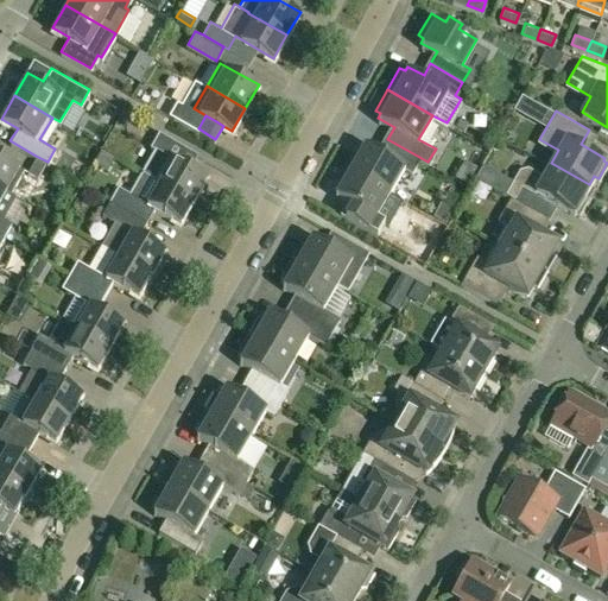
[(143,169),(154,176),(194,198),(207,175),(189,165),(197,151),(158,130),(150,145),(154,147),(143,169)]
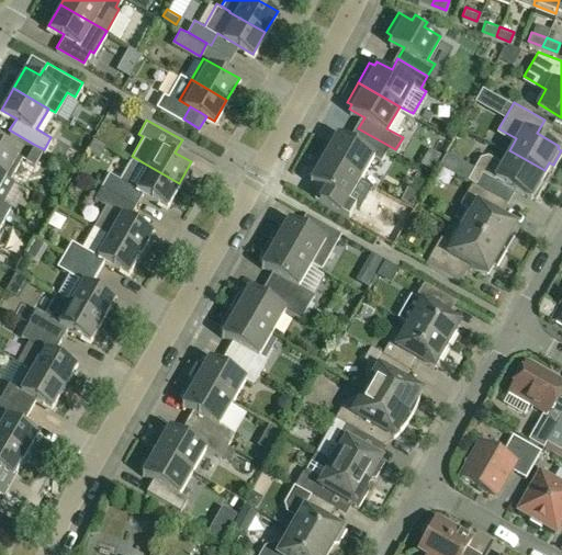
[(381,157),(388,145),(358,128),(352,139),(337,131),(335,134),(329,132),(318,151),(360,176),(373,153),(381,157)]
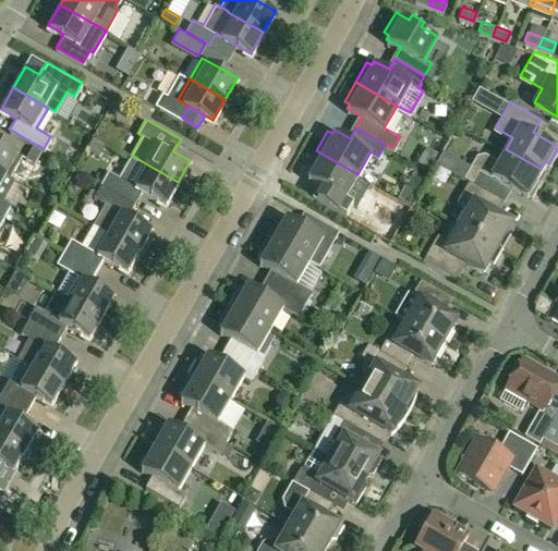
[(0,168),(10,174),(22,152),(0,139),(0,168)]
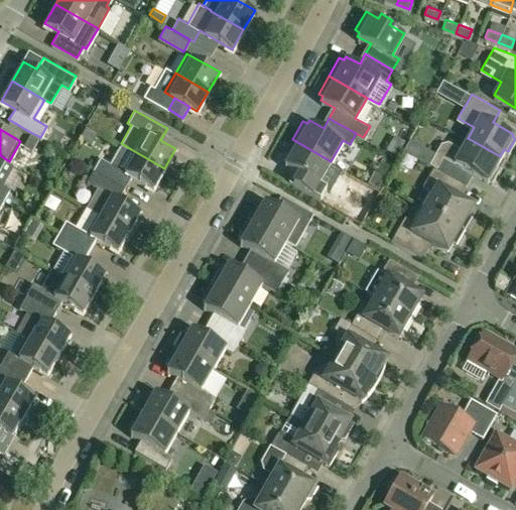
[(30,150),(38,136),(30,132),(22,145),(30,150)]
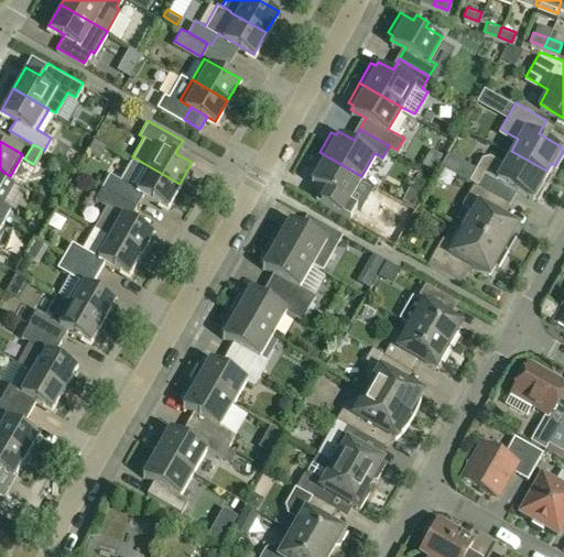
[(542,179),(546,171),(511,151),(503,163),(489,154),(483,156),(470,177),(474,179),(477,182),(499,195),(502,196),(510,183),(532,196),(533,194),(538,196),(545,182),(542,179)]
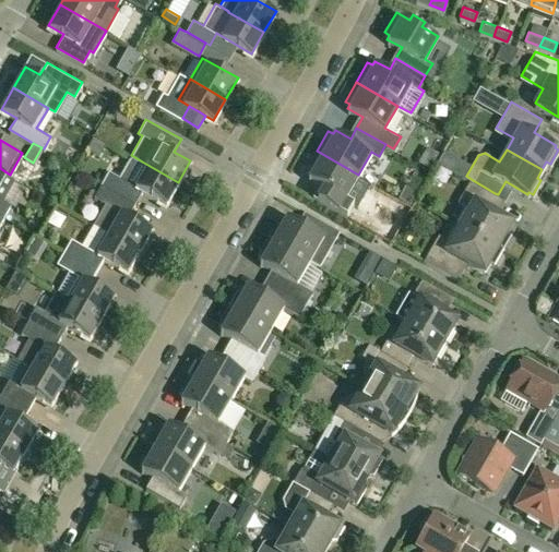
[(345,196),(358,175),(317,151),(306,170),(310,174),(308,177),(323,186),(317,196),(346,213),(354,201),(345,196)]
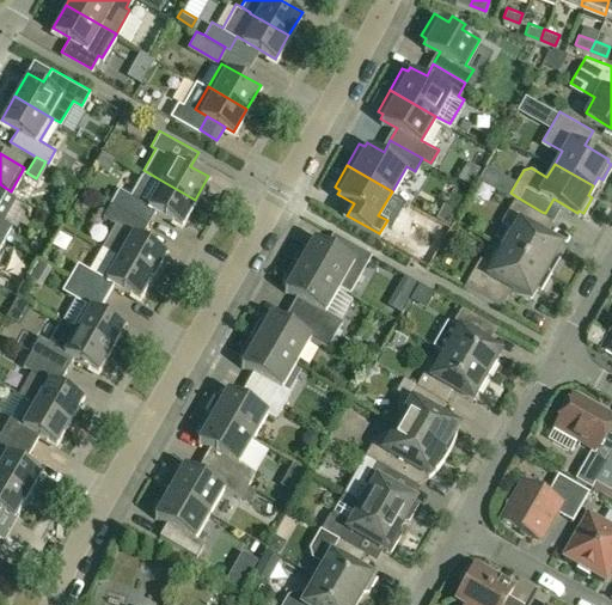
[(181,222),(195,200),(155,177),(144,170),(130,193),(118,185),(110,200),(147,221),(155,208),(181,222)]
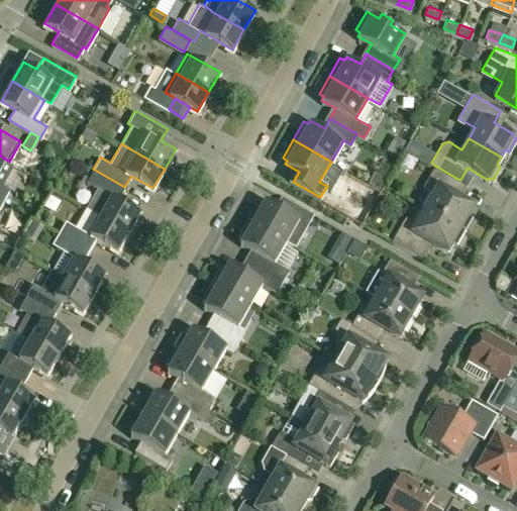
[(12,164),(9,162),(0,156),(0,196),(3,199),(3,198),(10,187),(1,183),(12,164)]
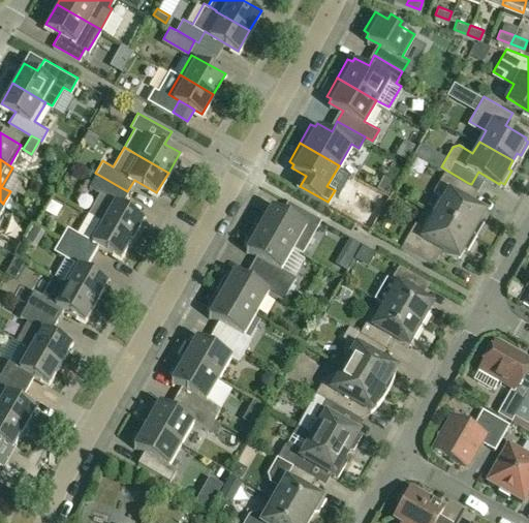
[(468,183),(447,171),(444,168),(433,189),(444,195),(435,211),(475,235),(484,220),(479,218),(486,208),(462,194),(468,183)]
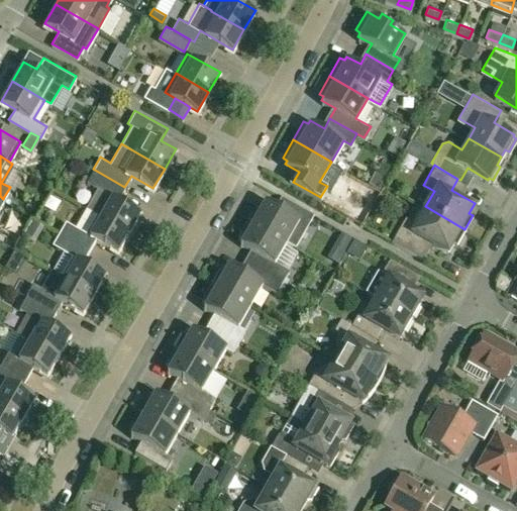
[(118,198),(124,187),(93,169),(86,180),(97,186),(86,205),(129,230),(140,211),(118,198)]
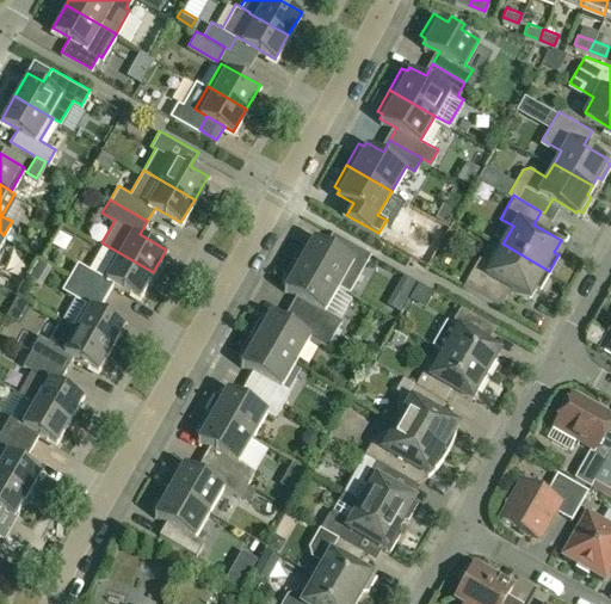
[(294,257),(339,283),(352,258),(362,264),(369,250),(337,232),(329,244),(314,234),(312,239),(306,235),(294,257)]
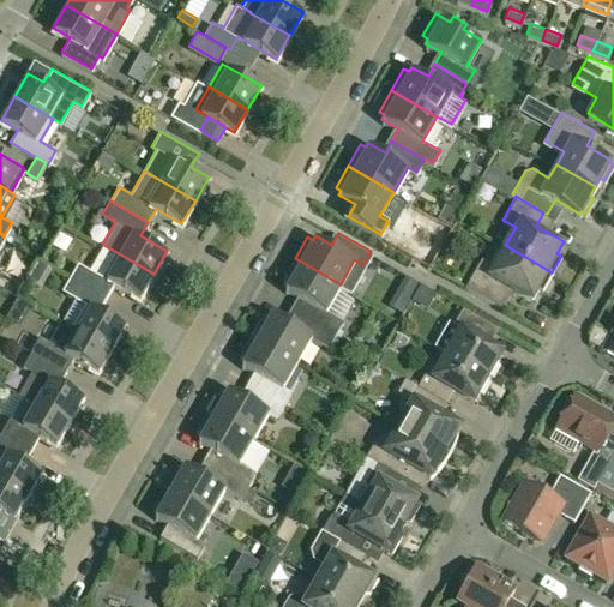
[(139,296),(154,274),(102,244),(89,268),(82,263),(74,277),(106,295),(114,282),(139,296)]
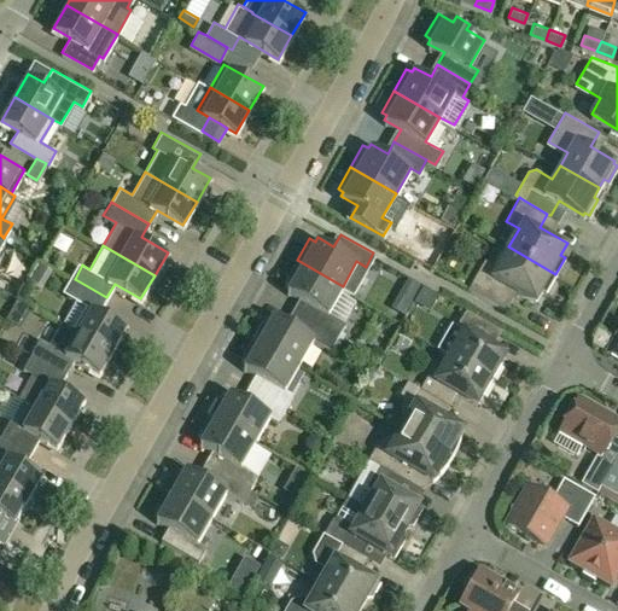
[(546,290),(555,274),(508,246),(497,266),(484,257),(468,285),(496,302),(507,284),(535,300),(541,287),(546,290)]
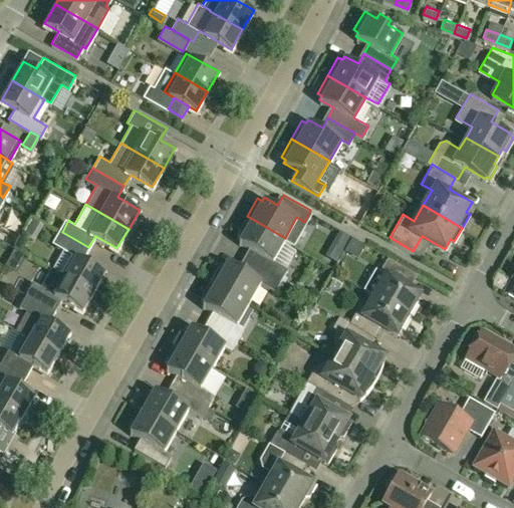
[(273,258),(285,238),(247,216),(236,234),(241,237),(239,240),(252,248),(247,258),(281,278),(287,267),(273,258)]
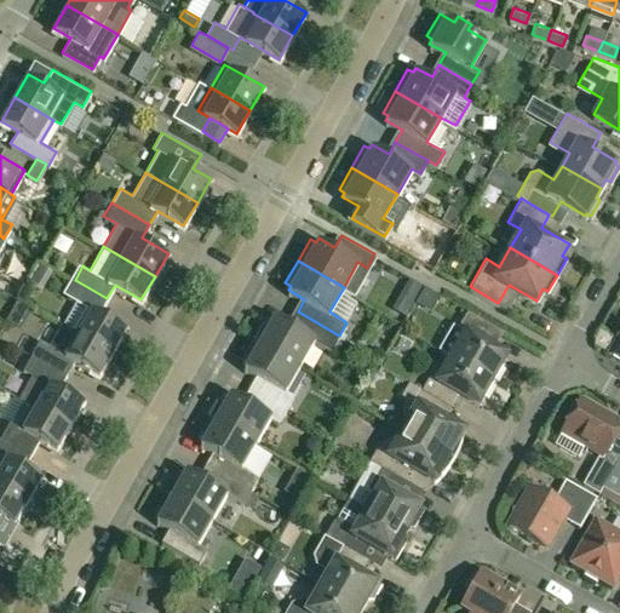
[(401,288),(414,296),(422,284),(408,275),(401,288)]
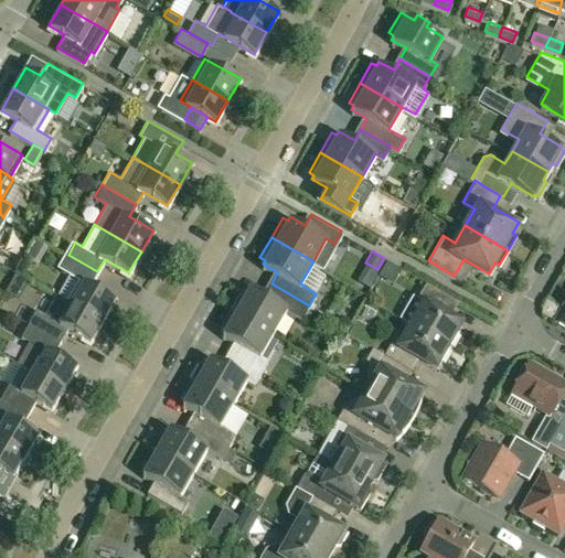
[(91,283),(97,271),(68,255),(61,267),(70,272),(57,293),(66,299),(103,319),(115,298),(91,283)]
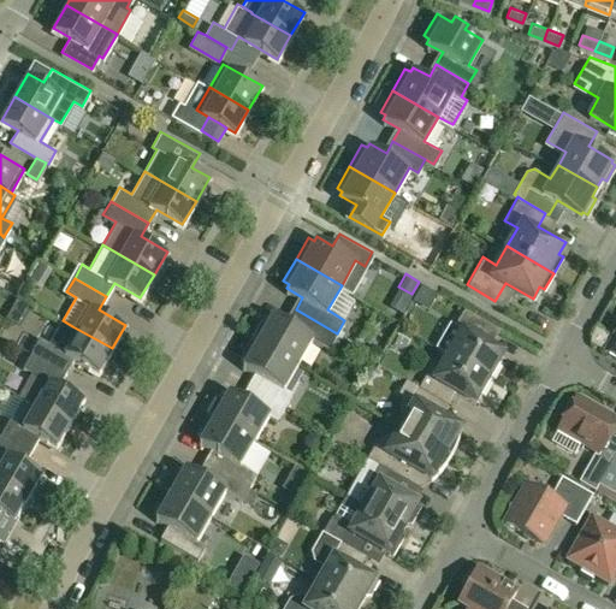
[(448,352),(489,374),(503,350),(483,338),(492,321),(465,305),(455,323),(450,320),(436,344),(448,352)]
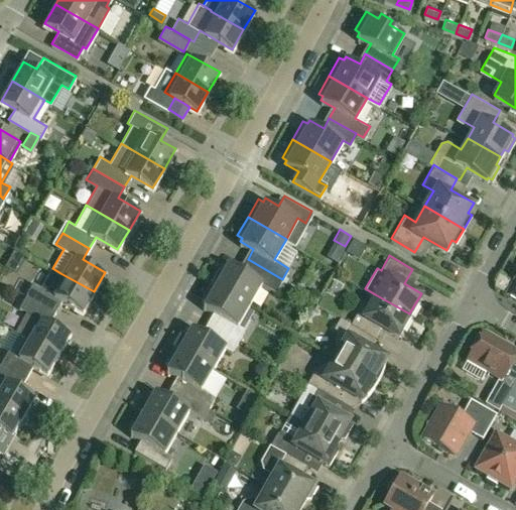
[(275,290),(282,279),(248,259),(242,269),(228,262),(226,265),(222,262),(211,280),(249,302),(261,282),(275,290)]
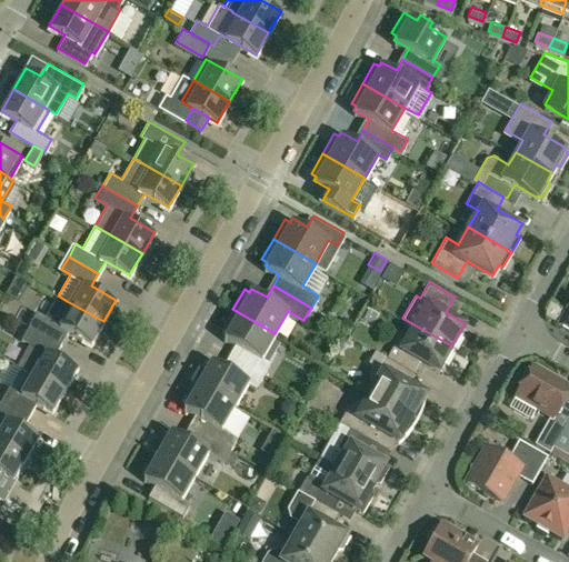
[(567,307),(559,320),(568,325),(568,298),(566,303),(567,307)]
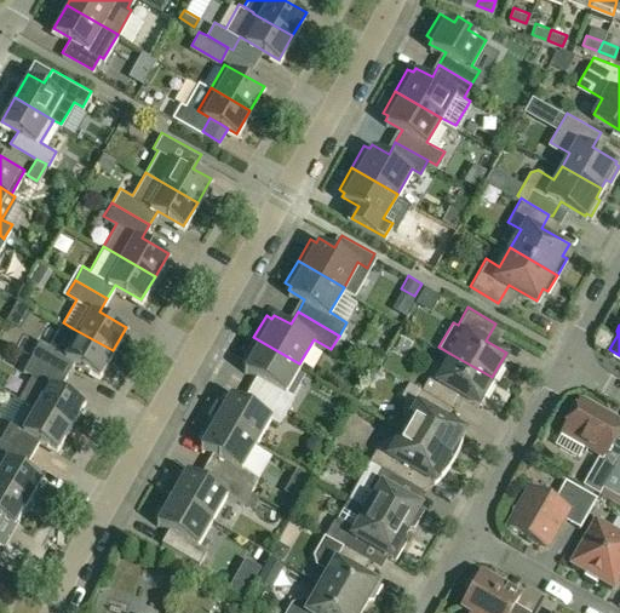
[(98,373),(113,350),(73,328),(55,347),(40,338),(32,353),(67,373),(74,359),(98,373)]
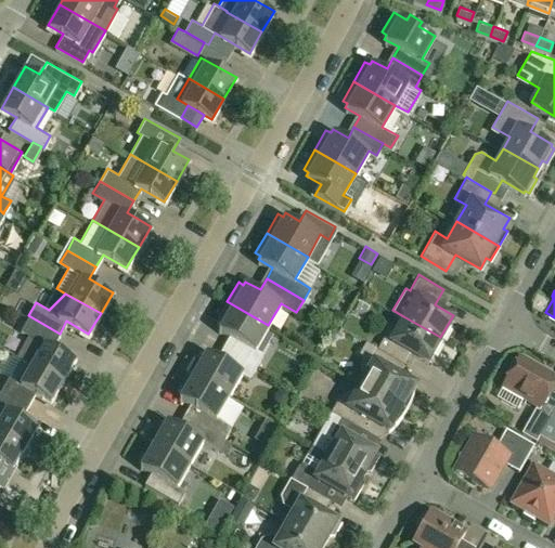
[(256,348),(268,325),(227,301),(216,321),(221,324),(219,328),(233,336),(227,347),(256,364),(263,352),(256,348)]
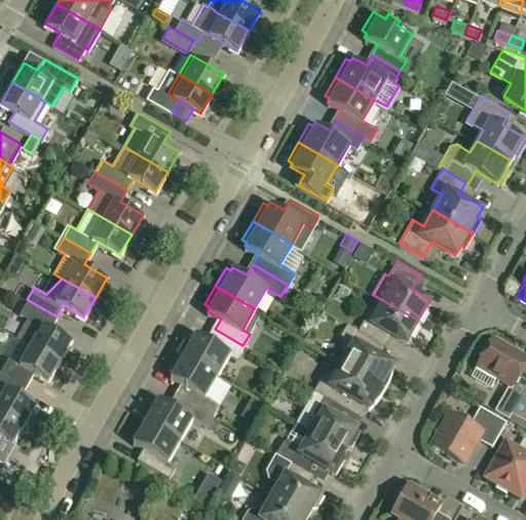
[(49,328),(57,317),(27,299),(20,311),(26,316),(15,335),(26,341),(60,360),(71,340),(49,328)]
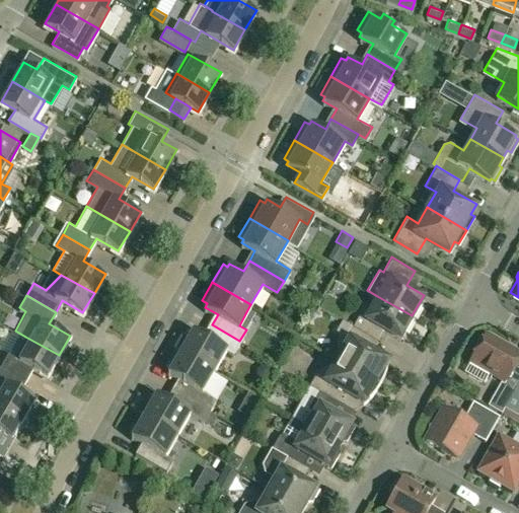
[(399,337),(412,315),(377,296),(365,316),(359,313),(353,323),(371,335),(376,338),(382,326),(399,337)]
